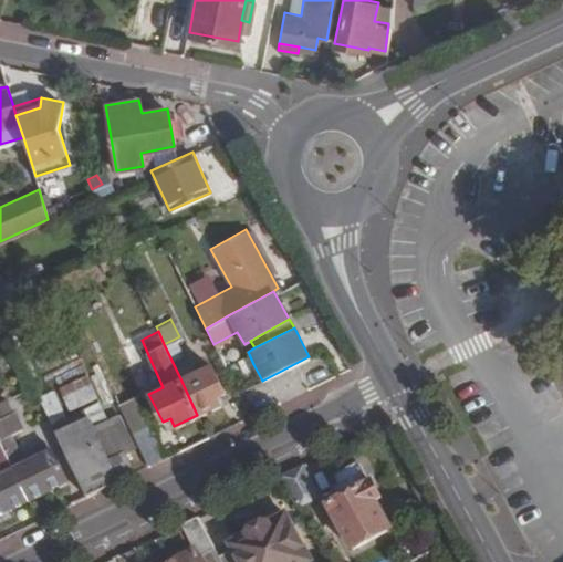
[(180,378),(195,372),(179,336),(164,344),(180,378)]
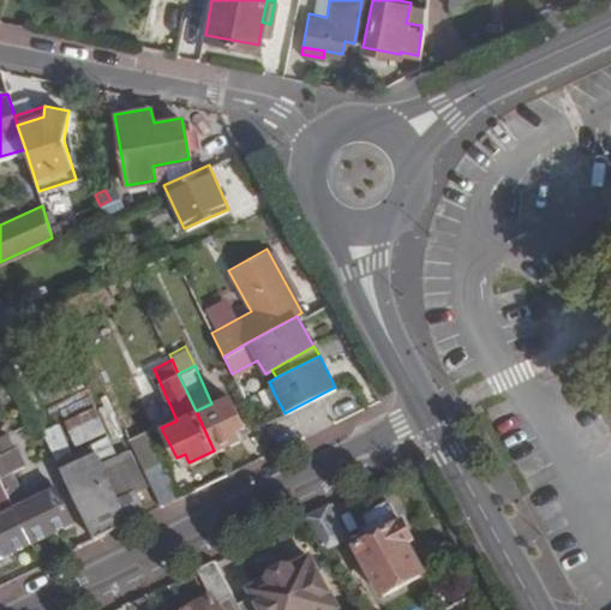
[(270,384),(255,392),(259,402),(275,395),(270,384)]
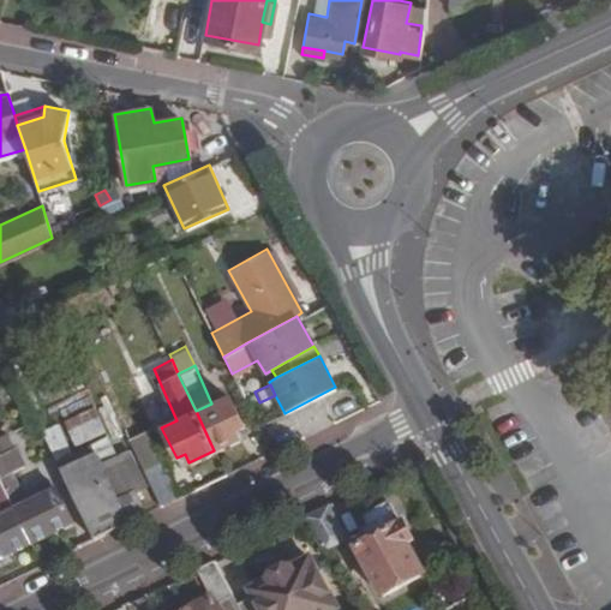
[(234,431),(243,426),(227,396),(211,404),(196,411),(214,450),(239,438),(234,431)]
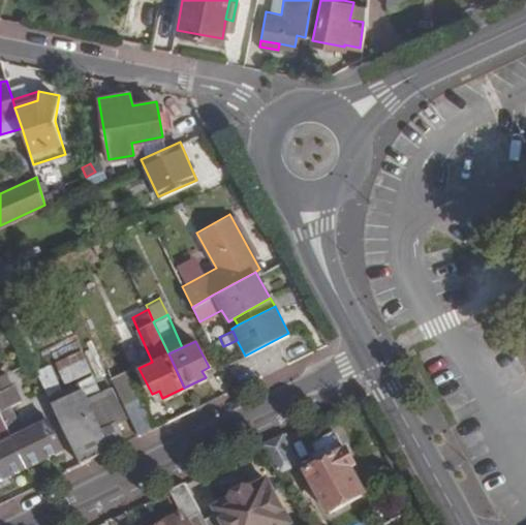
[(54,359),(64,381),(93,369),(83,346),(54,359)]
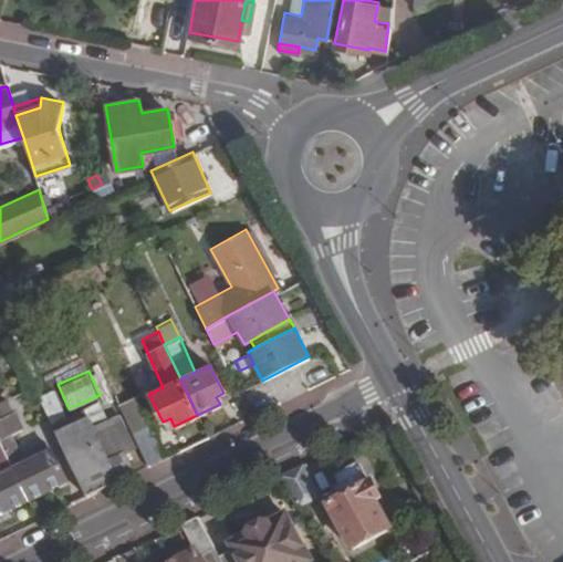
[(51,388),(39,394),(55,429),(69,423),(51,388)]
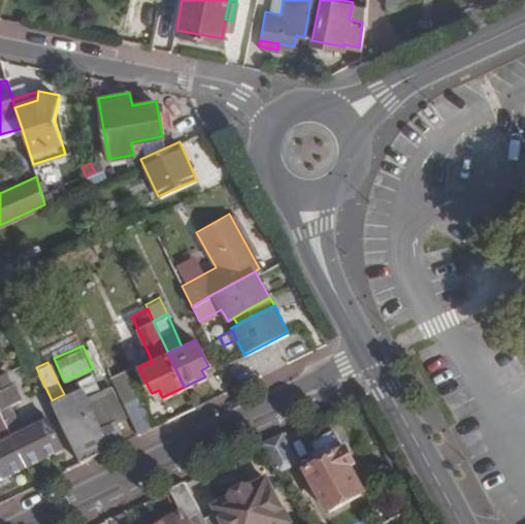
[(145,408),(131,378),(115,385),(129,416),(145,408)]
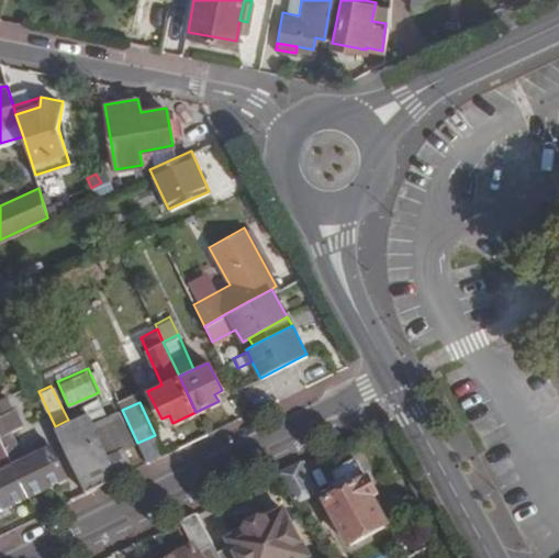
[(65,476),(51,445),(22,458),(9,428),(20,422),(12,405),(0,411),(0,443),(26,493),(65,476)]
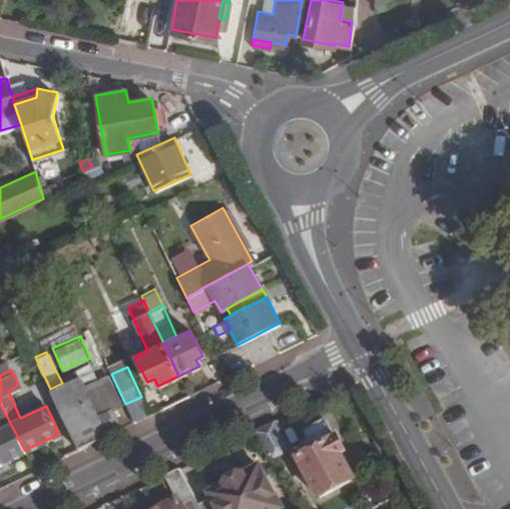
[(120,405),(106,372),(82,384),(82,385),(96,414),(110,407),(111,409),(120,405)]
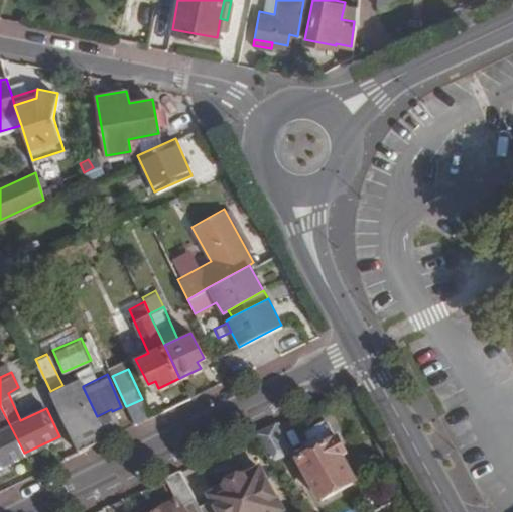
[(78,450),(120,429),(112,411),(111,409),(97,416),(83,387),(83,386),(79,378),(62,385),(50,391),(78,450)]
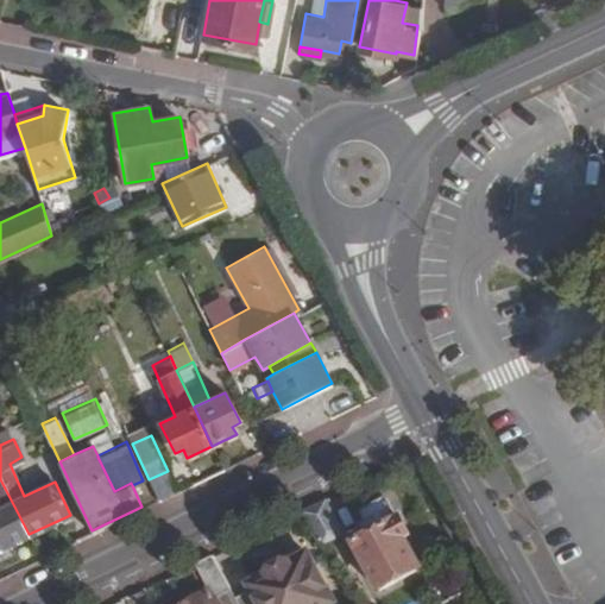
[(0,548),(29,534),(0,479),(0,548)]
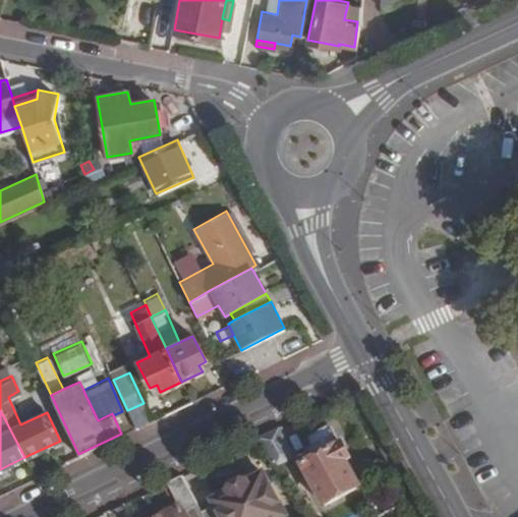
[(304,446),(310,456),(338,442),(328,422),(307,433),(311,442),(304,446)]
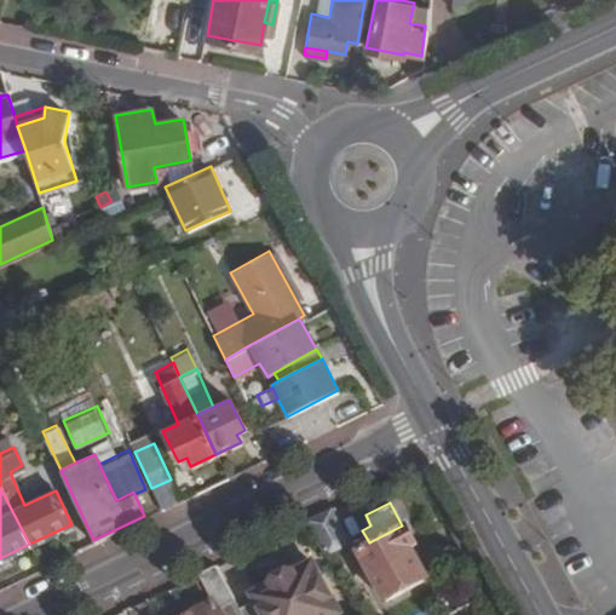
[(329,506),(306,518),(324,552),(347,540),(329,506)]
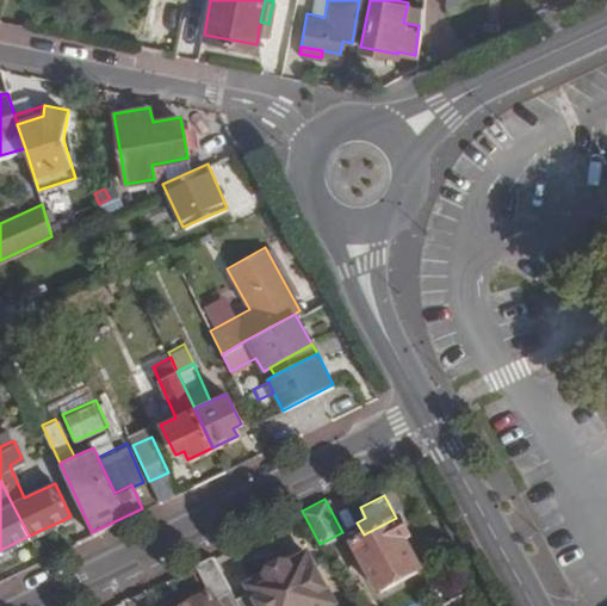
[(377,588),(419,566),(402,536),(407,532),(398,515),(396,518),(364,535),(352,542),(377,588)]
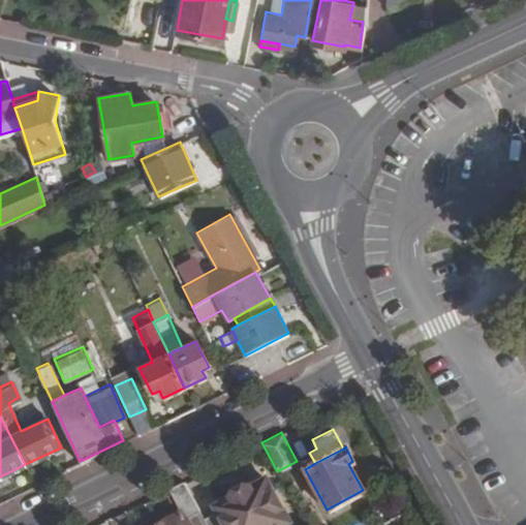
[(280,524),(289,521),(266,476),(244,488),(240,481),(228,488),(231,495),(213,505),(216,510),(223,524),(280,524)]
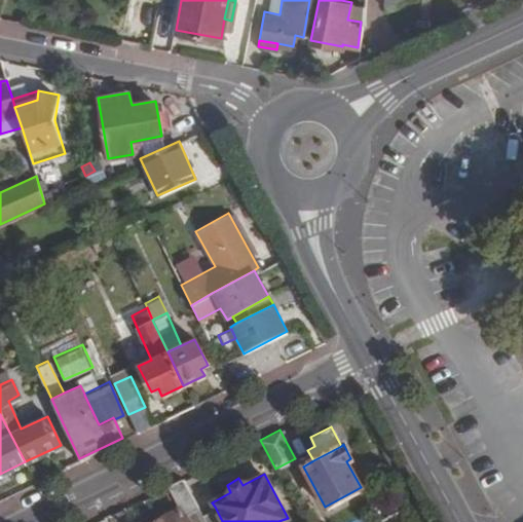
[(178,509),(151,521),(185,521),(183,516),(196,509),(180,479),(166,485),(178,509)]
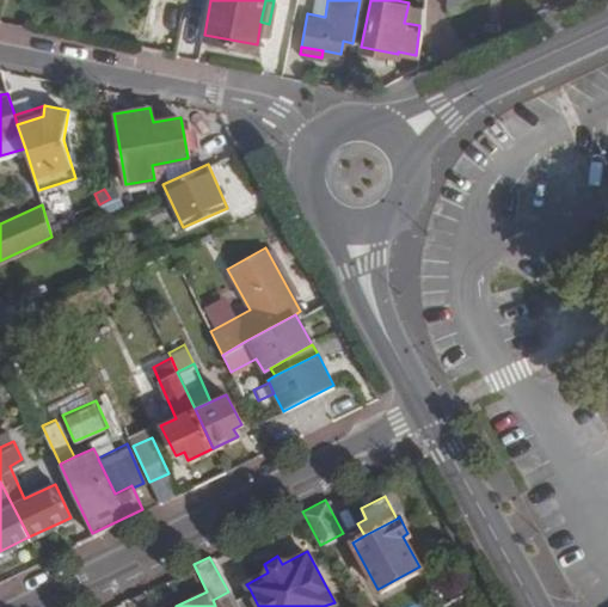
[(258,606),(250,589),(233,599),(237,606),(258,606)]
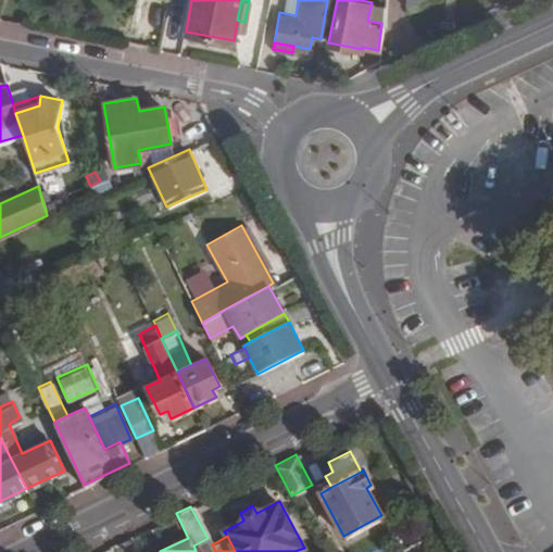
[(208,538),(193,546),(196,551),(215,551),(212,544),(208,538)]
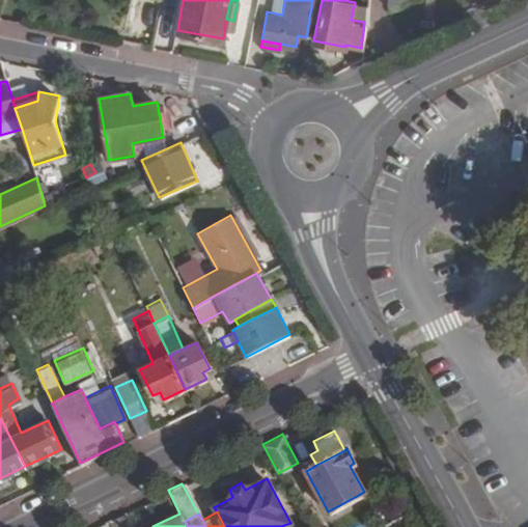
[(307,526),(320,526),(314,518),(306,524),(307,526)]
